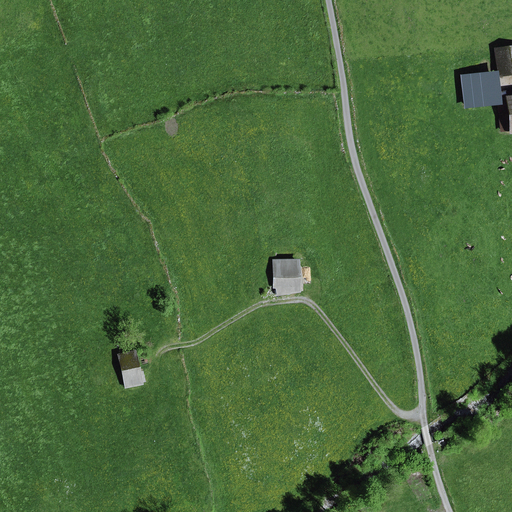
[(511,46),(495,49),(498,75),(511,72),(511,46)]
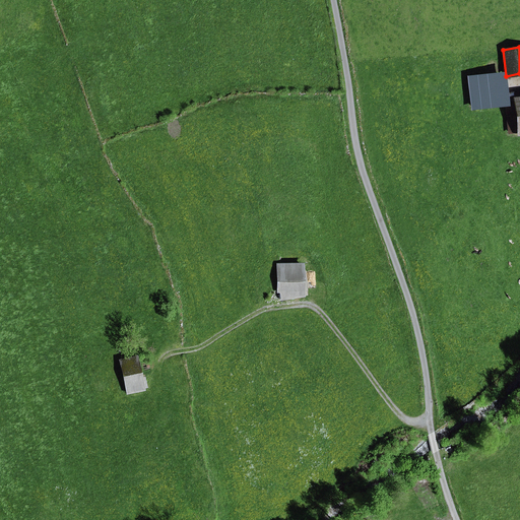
[(517,132),(518,133),(519,133),(519,99),(514,101),(514,102),(506,103),(509,133),(517,132)]
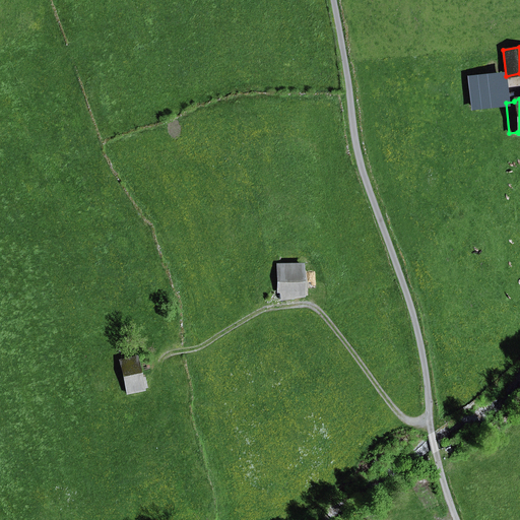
[(284,299),(302,299),(301,265),(277,266),(277,273),(278,287),(278,291),(280,290),(284,290),(284,299)]
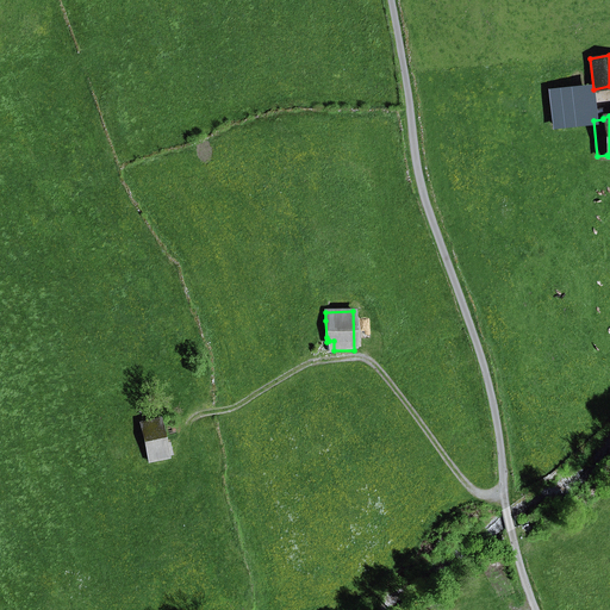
[(313,321),(313,337),(327,337),(325,321),(313,321)]
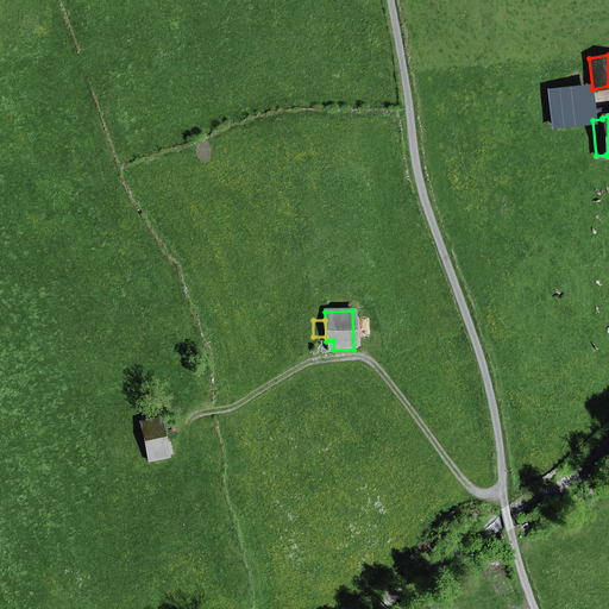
[(139,421),(149,460),(167,457),(157,418),(139,421)]
